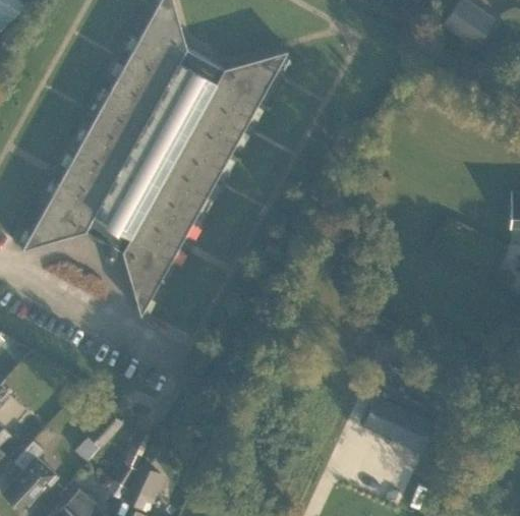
[(0,0),(0,32),(30,0),(0,0)]
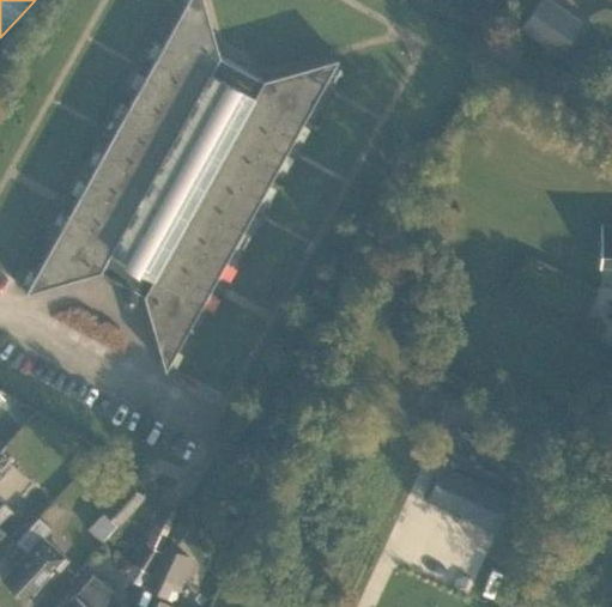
[(220,58),(203,0),(188,0),(26,295),(101,273),(108,277),(105,280),(128,292),(123,302),(132,307),(139,295),(145,297),(167,371),(335,65),(339,59),(264,82),(258,78),(259,74),(249,68),(248,72),(220,58)]
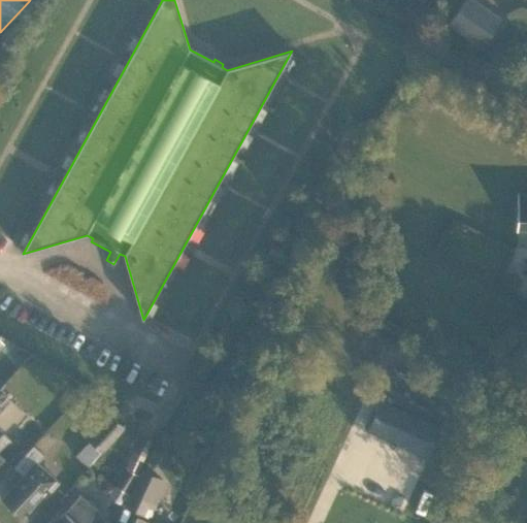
[(482,8),(469,0),(462,0),(446,25),(448,26),(461,35),(481,50),(500,21),(482,8)]
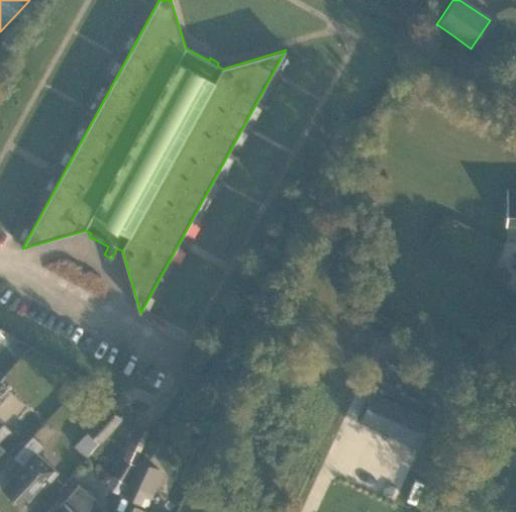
[(505,244),(515,244),(515,193),(507,193),(505,244)]
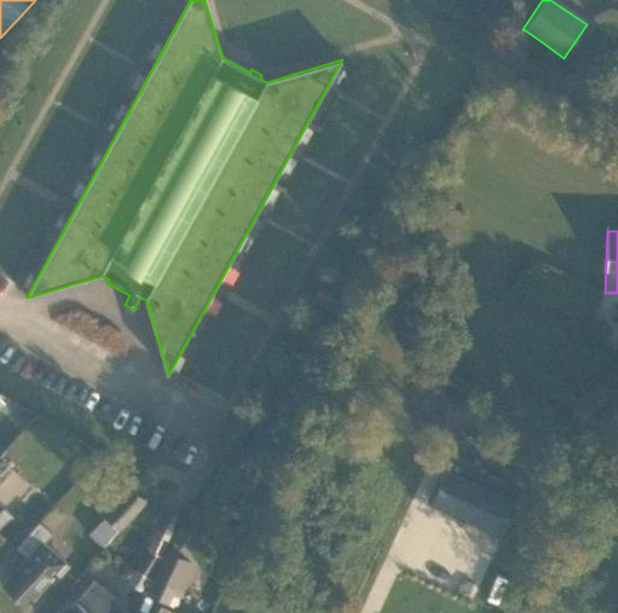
[(0,486),(12,475),(3,466),(0,468),(0,486)]
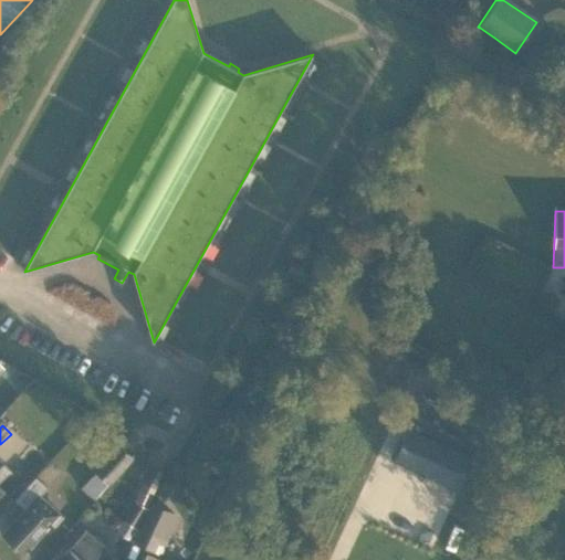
[(408,431),(394,463),(458,492),(472,460),(408,431)]
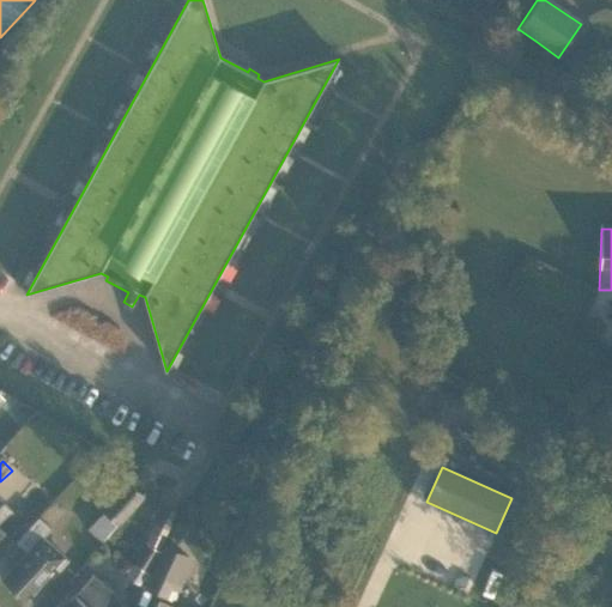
[(145,501),(127,485),(101,514),(119,529),(145,501)]
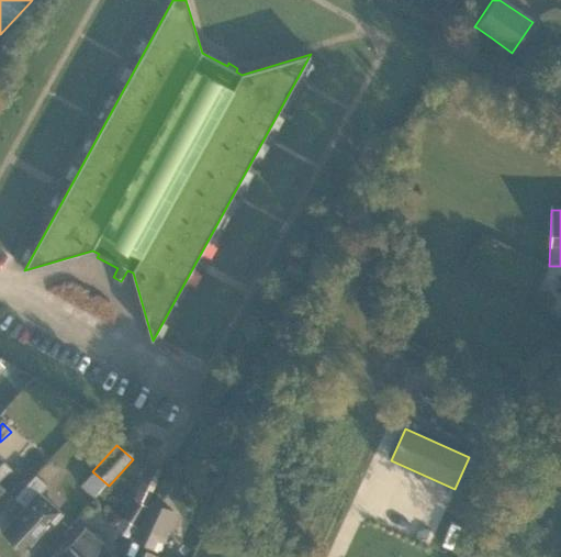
[(0,486),(0,483),(12,472),(0,459),(0,496),(6,491),(0,486)]
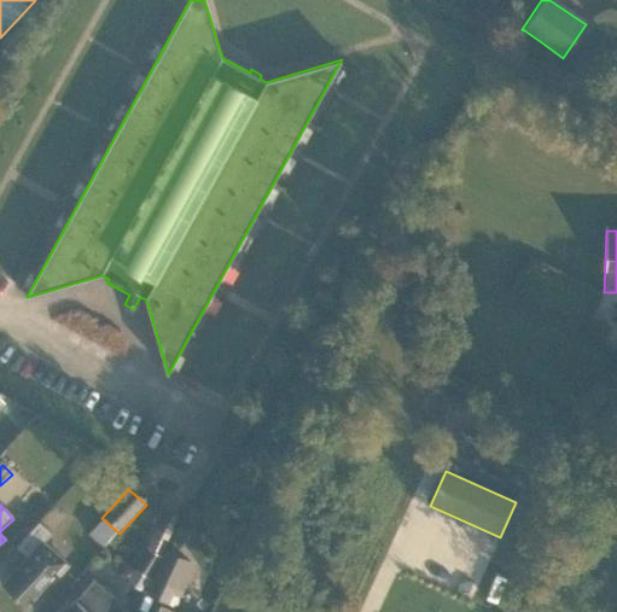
[(25,610),(51,581),(65,566),(44,546),(52,536),(40,525),(17,551),(28,560),(3,588),(25,610)]
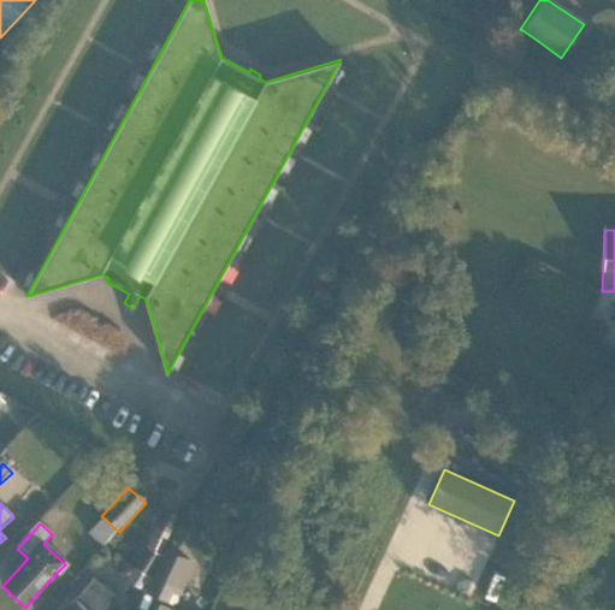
[(161,558),(148,550),(135,570),(148,579),(161,558)]
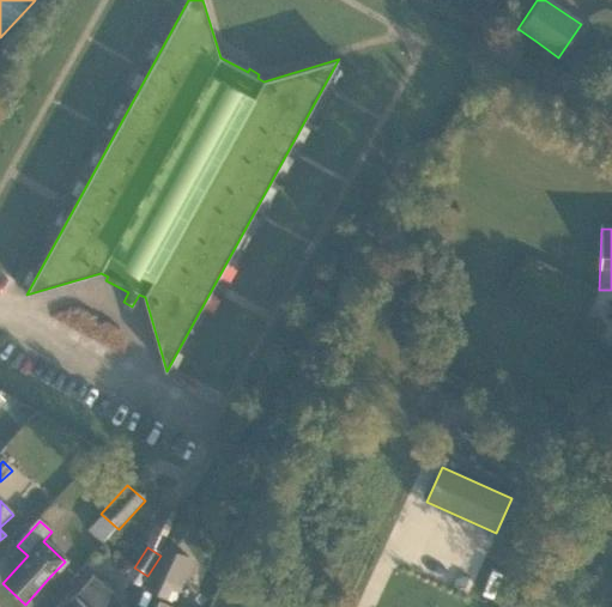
[(188,566),(165,554),(152,581),(176,592),(188,566)]
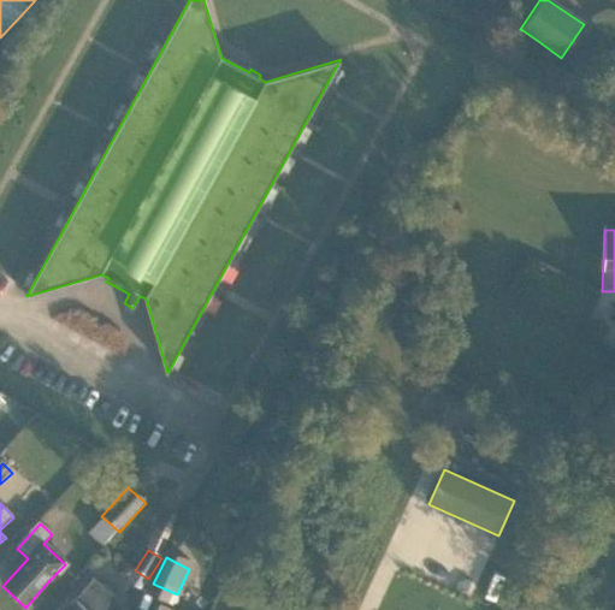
[(111,609),(118,602),(94,581),(87,590),(77,600),(76,600),(69,609),(111,609)]
